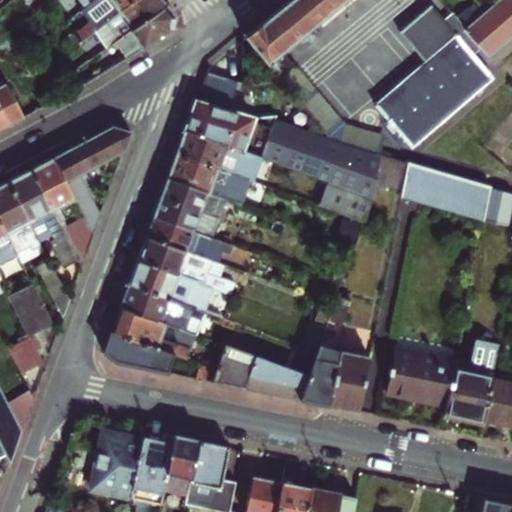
[(58,0),(61,2),(63,0),(71,0),(80,11),(94,0),(58,0)]
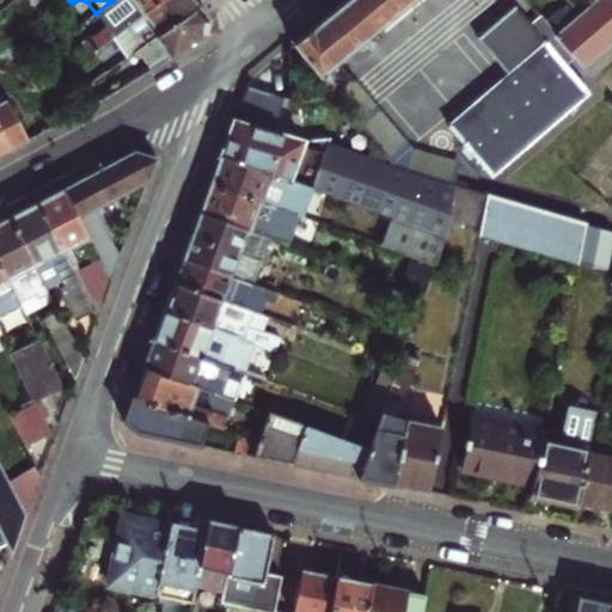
[(103,46),(161,0),(112,0),(96,13),(106,26),(87,42),(96,51),(103,46)]
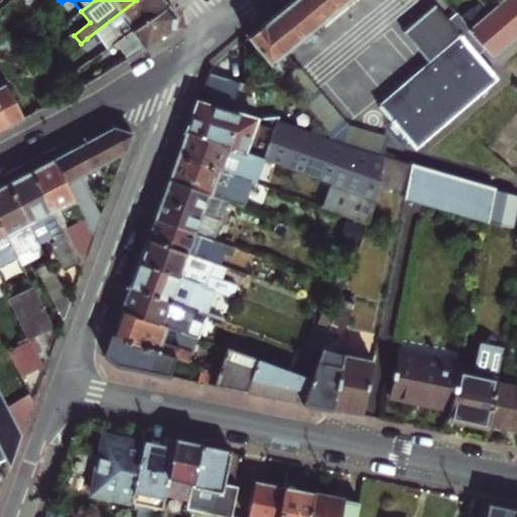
[(111,29),(121,42),(168,5),(164,0),(136,0),(87,38),(92,44),(111,29)]
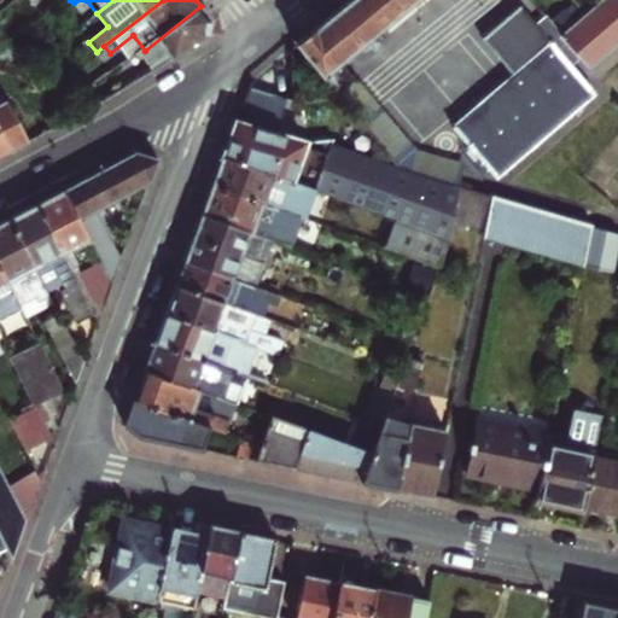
[(349,0),(348,1),(296,45),(324,77),(340,63),(354,52),(359,58),(429,0),(349,0)]
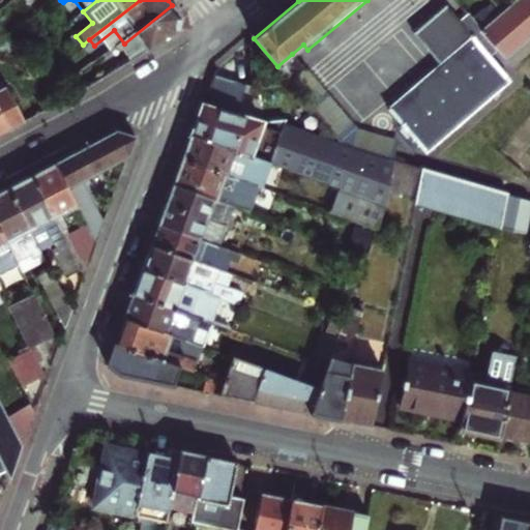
[(529,0),(518,0),(481,31),(465,11),(457,18),(444,1),(410,29),(442,65),(390,110),(389,109),(387,111),(425,154),(427,153),(425,152),(508,81),(509,82),(510,81),(489,56),(497,49),(504,58),(529,36),(529,0)]
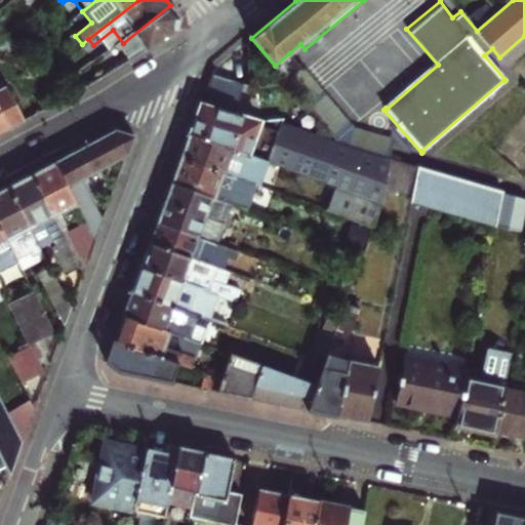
[(140,53),(176,31),(179,15),(170,5),(123,43),(120,45),(127,62),(140,53)]
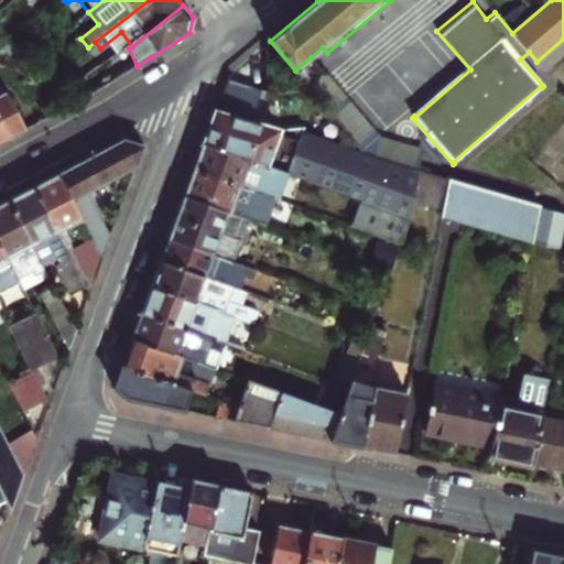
[(295,71),(364,154),(418,170),(423,151),(377,138),(311,57),(295,71)]
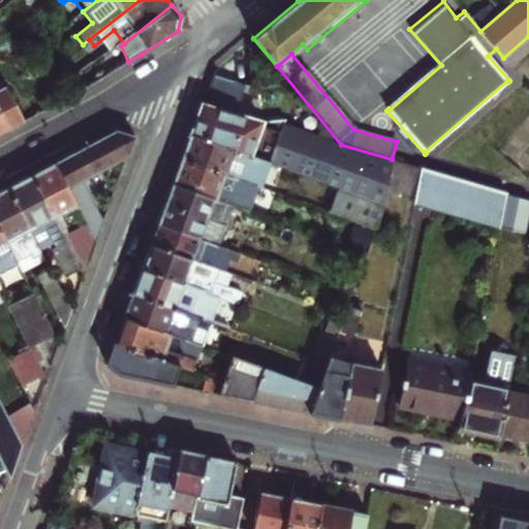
[(203,103),(263,122),(271,100),(212,79),(206,96),(203,103)]
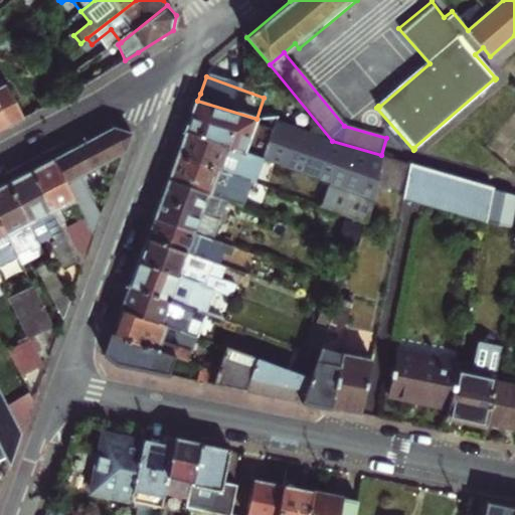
[(0,130),(12,125),(24,118),(5,82),(0,84),(0,130)]
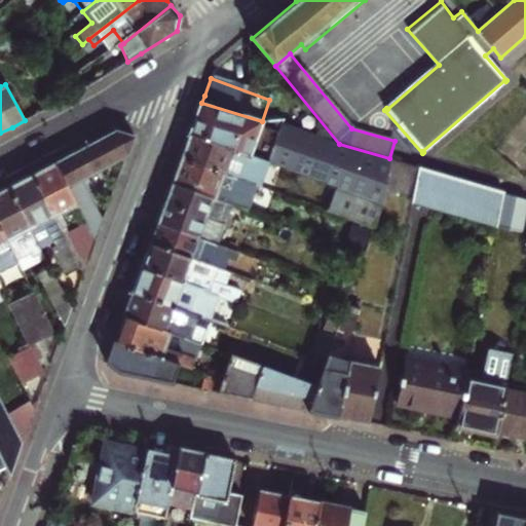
[(190,134),(271,162),(282,132),(261,124),(262,121),(201,103),(190,134)]
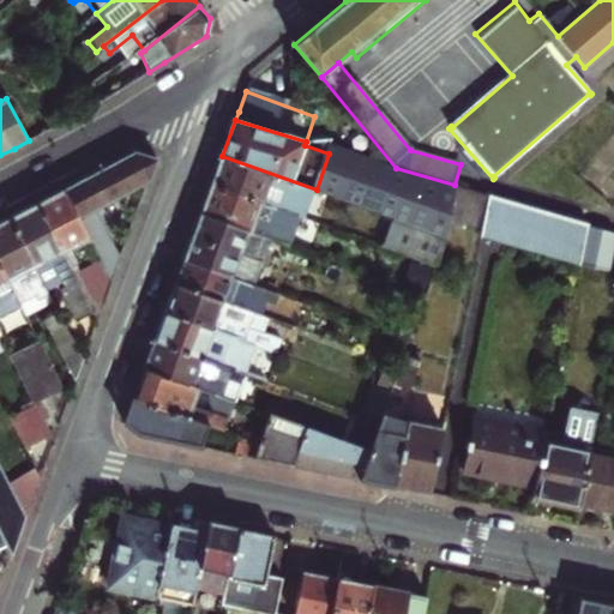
[(455,185),(396,168),(329,143),(327,148),(306,142),(305,145),(329,154),(317,190),(393,217),(449,236),(455,185)]
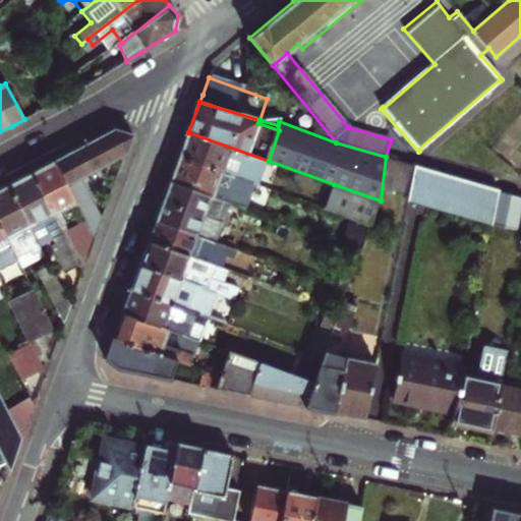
[(55,162),(66,185),(100,169),(81,216),(95,240),(133,135),(124,133),(115,130),(85,146),(55,162)]
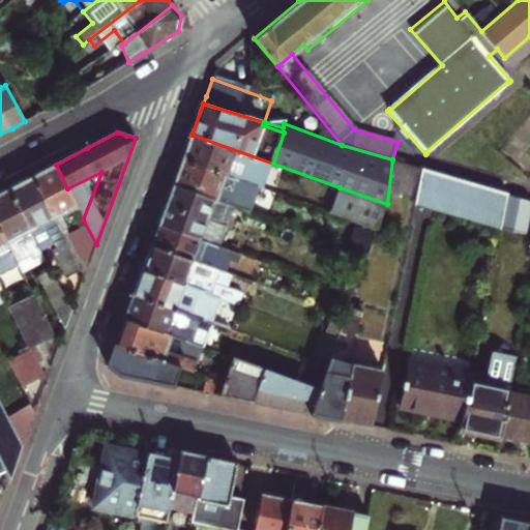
[(186,149),(183,158),(259,185),(264,187),(273,164),(192,135),(186,149)]
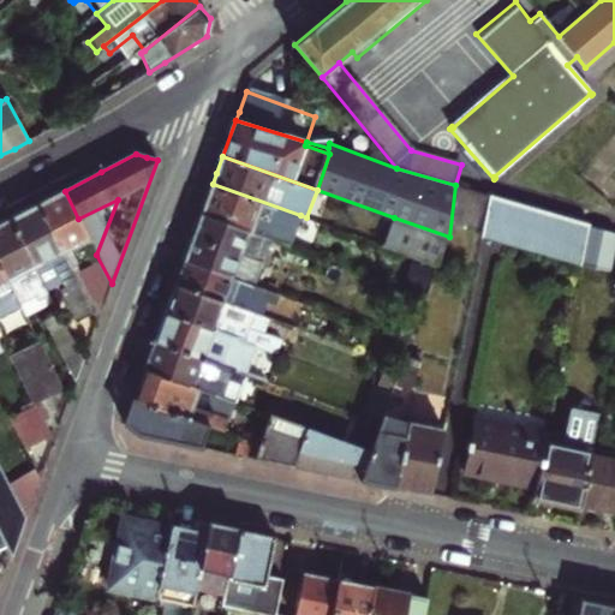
[(300,215),(213,184),(207,201),(202,213),(267,236),(290,244),(300,215)]
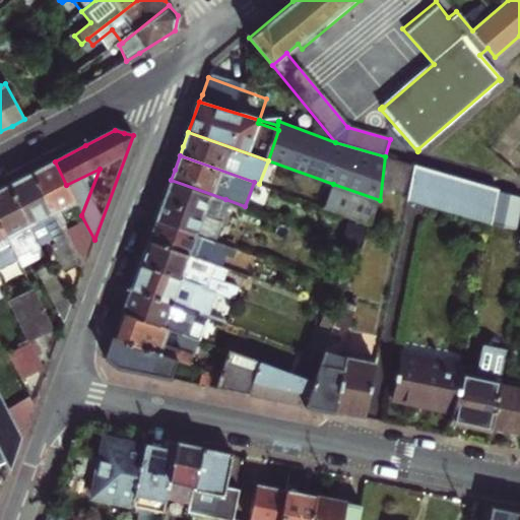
[(43,168),(31,174),(61,234),(67,230),(65,224),(66,223),(60,210),(75,202),(66,185),(55,161),(43,168)]
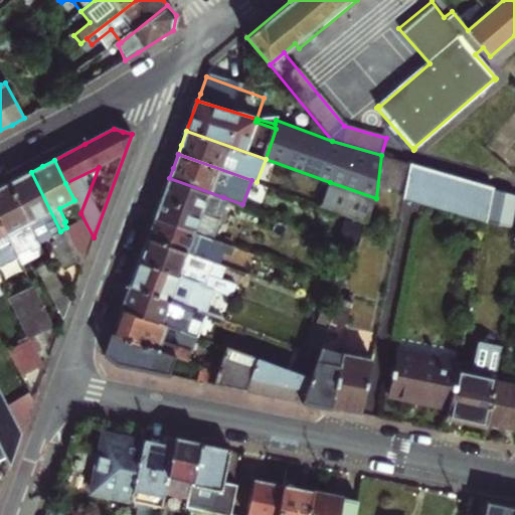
[(415,165),(407,199),(490,223),(497,189),(415,165)]
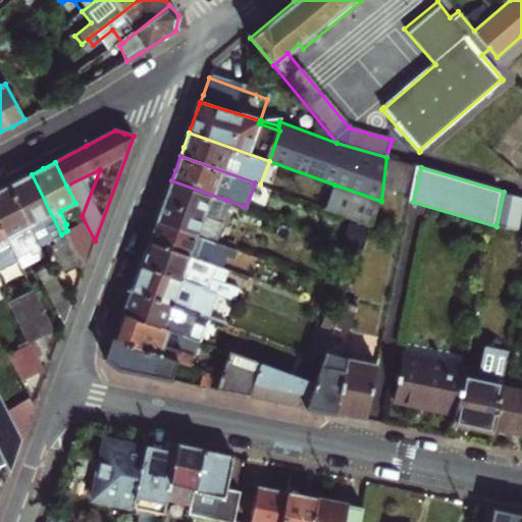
[(19,180),(9,187),(30,227),(43,220),(53,239),(56,244),(52,246),(64,268),(75,262),(61,235),(32,174),(19,180)]
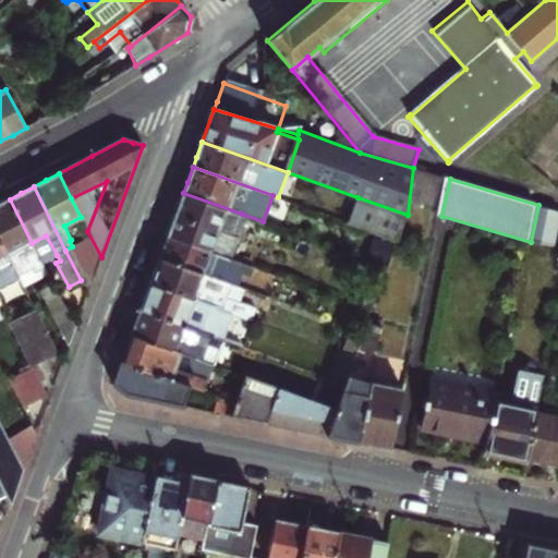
[(176,215),(249,241),(268,247),(271,241),(237,228),(242,214),(183,193),(179,204),(176,215)]
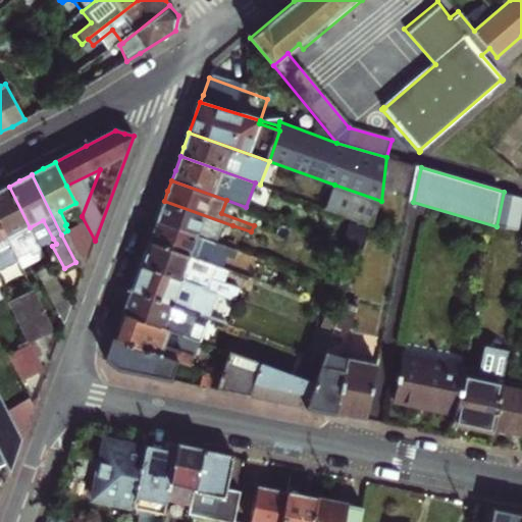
[(381,201),(334,185),(325,208),(372,225),(381,201)]
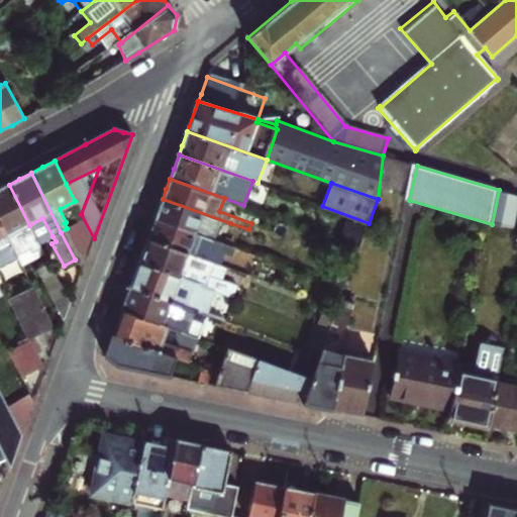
[(0,189),(0,223),(13,250),(30,242),(32,247),(27,249),(64,319),(71,302),(39,243),(36,238),(29,225),(9,185),(0,189)]
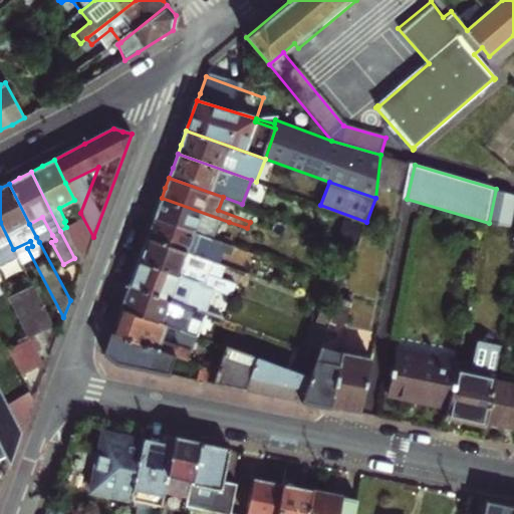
[(158,208),(155,217),(222,242),(229,222),(162,198),(158,208)]
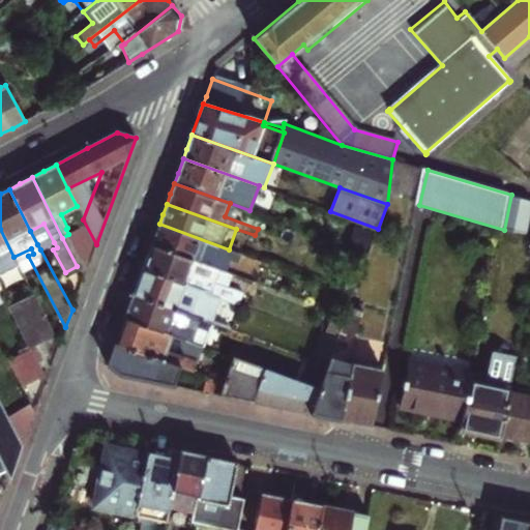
[(70,227),(89,263),(96,244),(83,219),(70,227)]
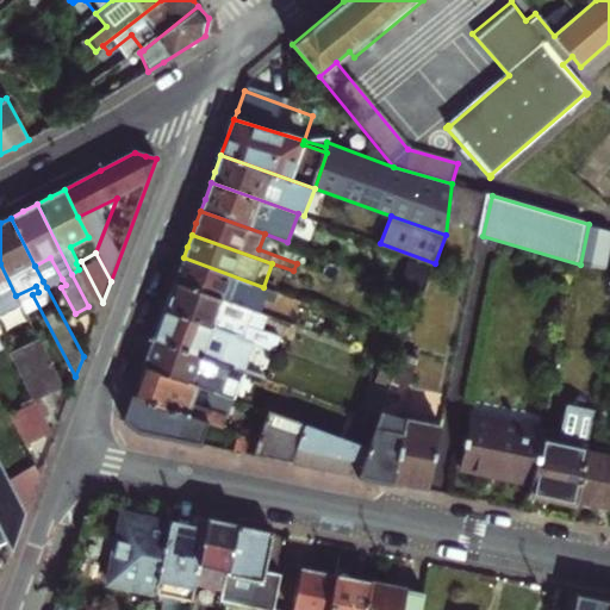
[(35,266),(43,281),(51,277),(54,284),(62,279),(50,257),(35,266)]
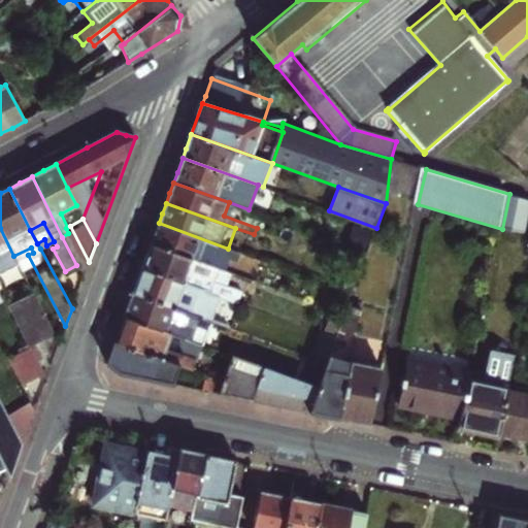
[(228,249),(159,223),(155,232),(151,243),(211,266),(225,270),(231,255),(235,257),(237,252),(228,249)]
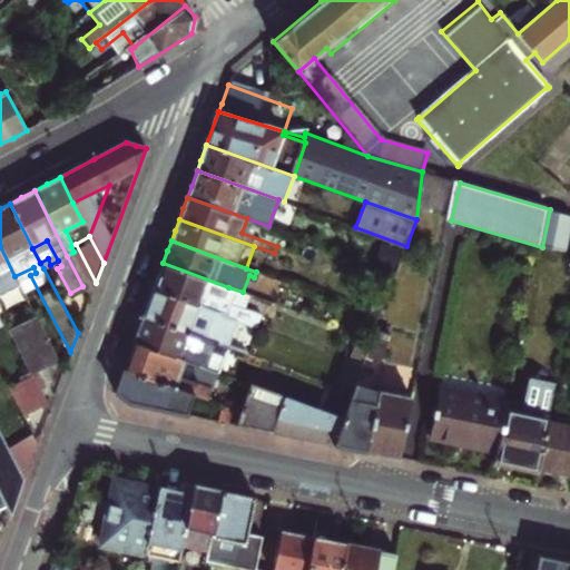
[(35,315),(18,282),(15,276),(0,246),(0,292),(3,291),(10,287),(13,293),(7,296),(20,323),(35,315)]
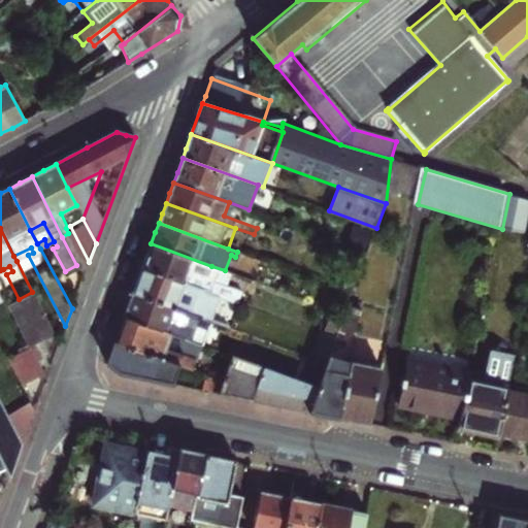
[(44,239),(37,243),(40,249),(46,245),(44,239)]
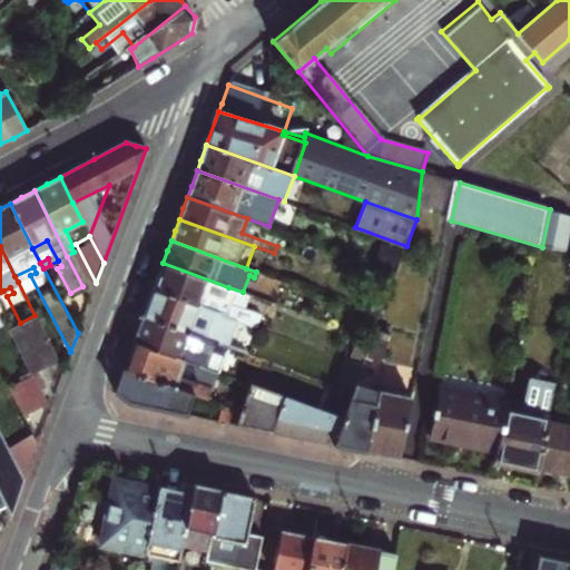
[(154,290),(216,312),(227,316),(231,307),(224,305),(225,301),(223,301),(228,287),(163,263),(158,276),(154,290)]
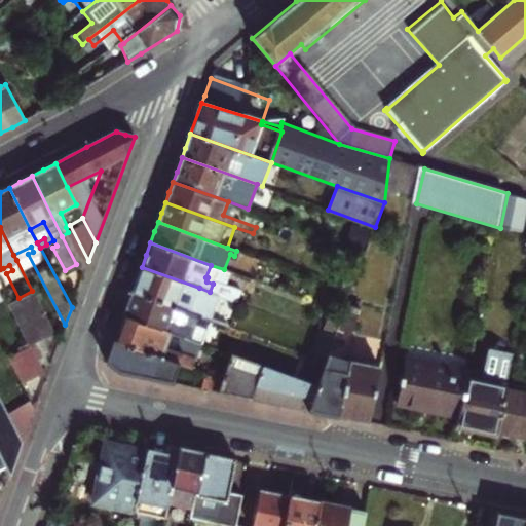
[(16,260),(28,254),(33,252),(31,247),(13,255),(16,260)]
